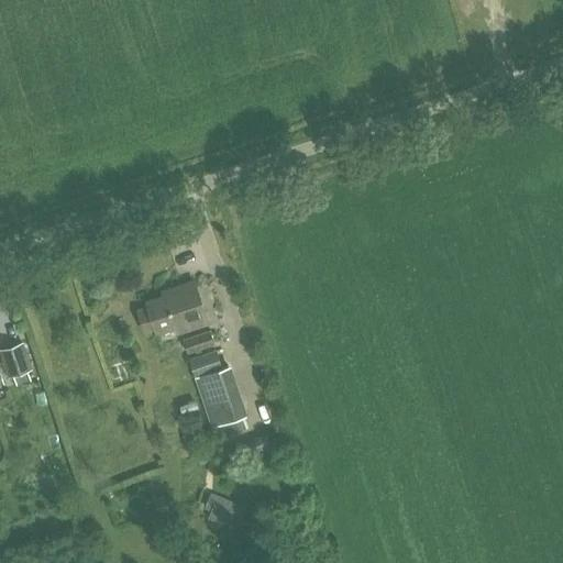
[(146,300),(156,332),(206,317),(194,280),(162,290),(163,295),(146,300)]
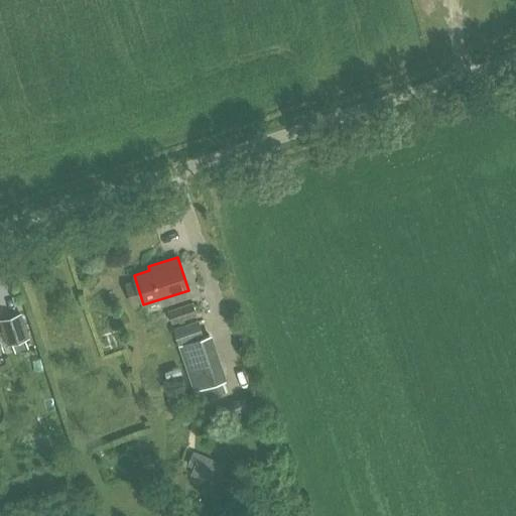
[(173,329),(199,320),(197,314),(195,306),(169,314),(173,329)]
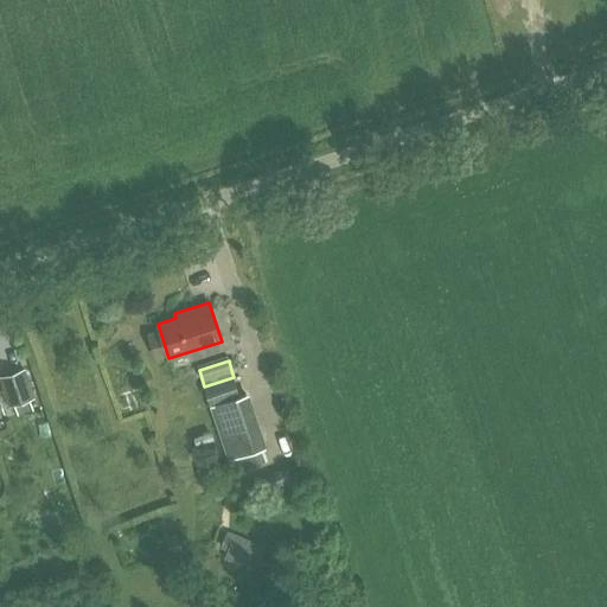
[(2,378),(11,406),(34,397),(25,370),(2,378)]
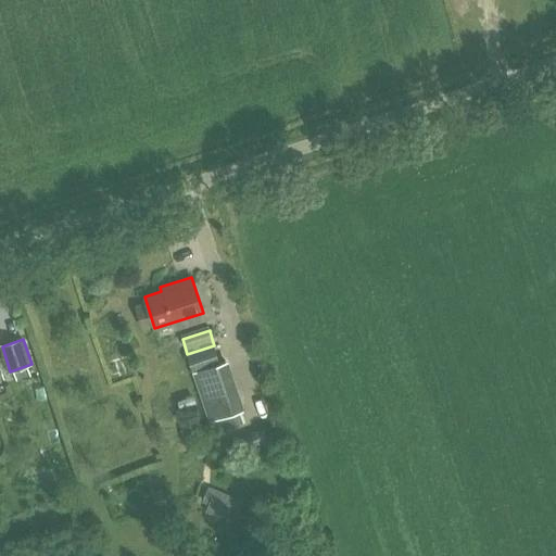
[(212,350),(188,357),(191,370),(222,361),(218,351),(218,349),(212,350)]
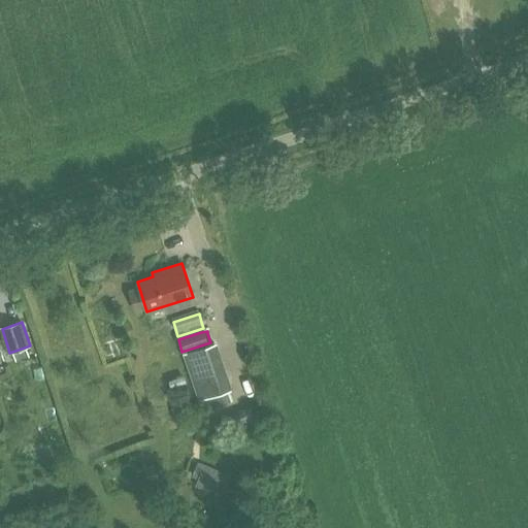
[(183,355),(197,400),(230,390),(215,343),(183,355)]
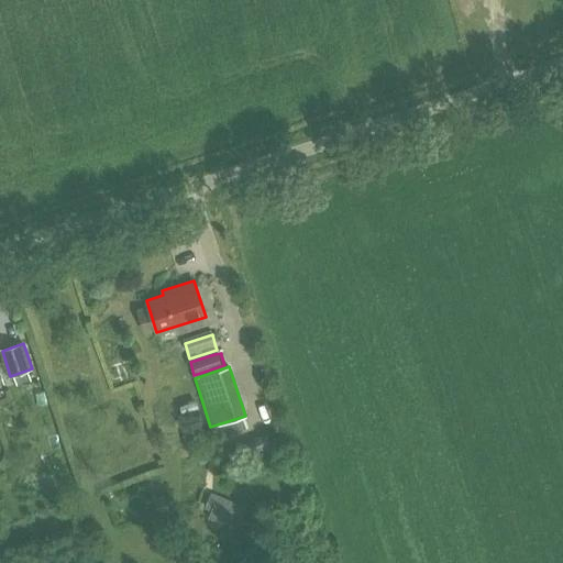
[(211,517),(238,527),(246,506),(220,495),(211,517)]
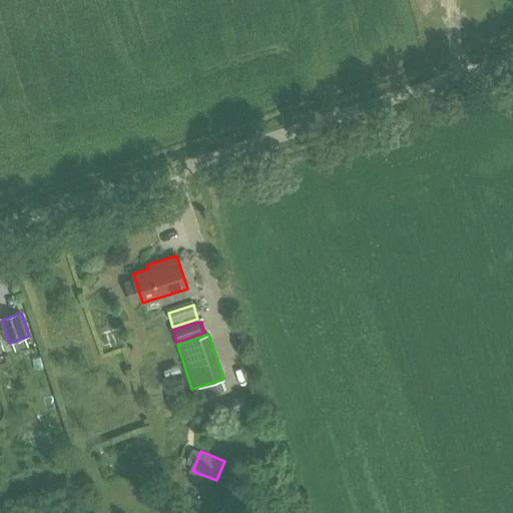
All buildings are outlined.
